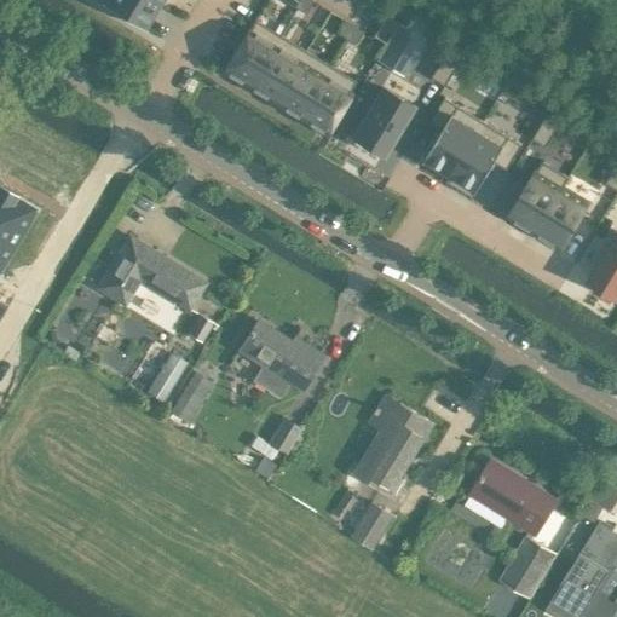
[(103,0),(102,4),(143,29),(157,6),(146,0),(103,0)]
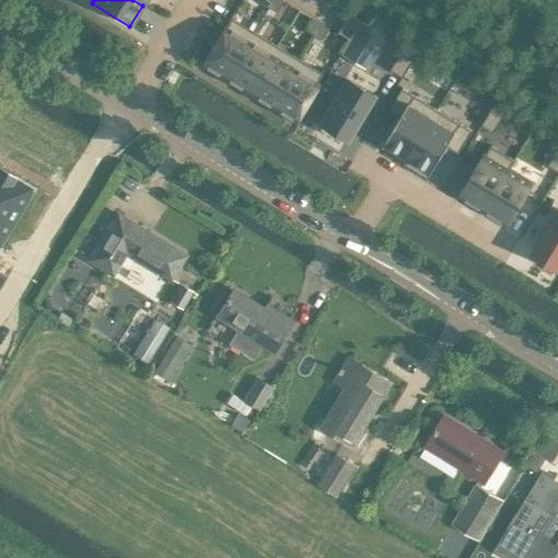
[(268,9),(272,0),(263,0),(260,4),(268,9)]
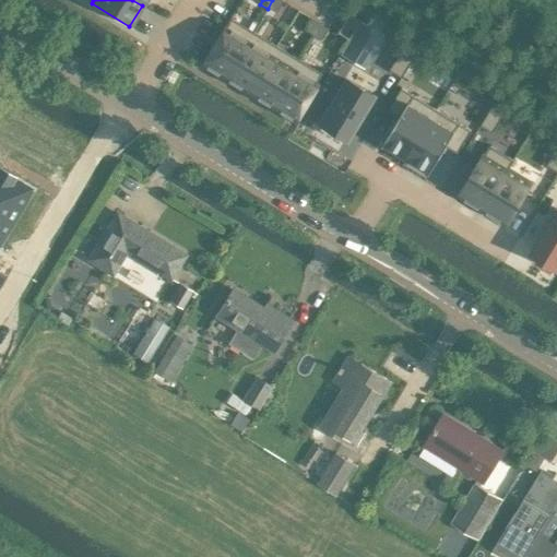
[(282,2),(277,0),(272,0),(268,9),(275,13),(282,2)]
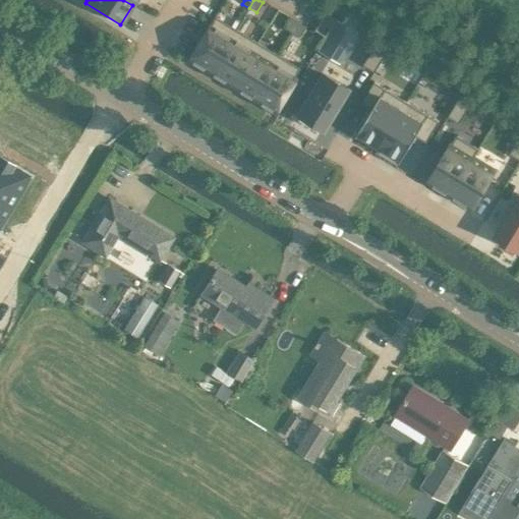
[(214,17),(187,61),(209,74),(235,31),(214,17)]
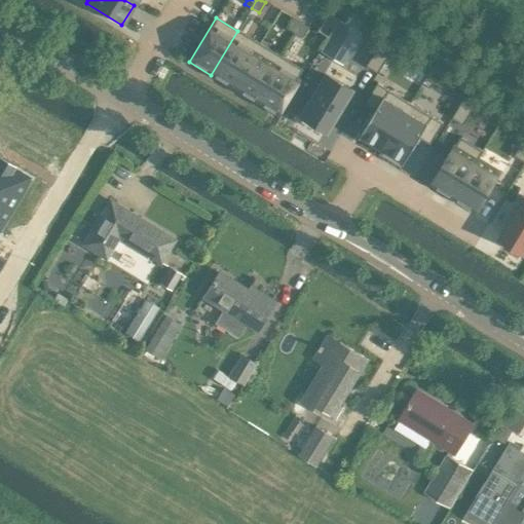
[(294,34),(300,24),(293,20),(287,30),(294,34)]
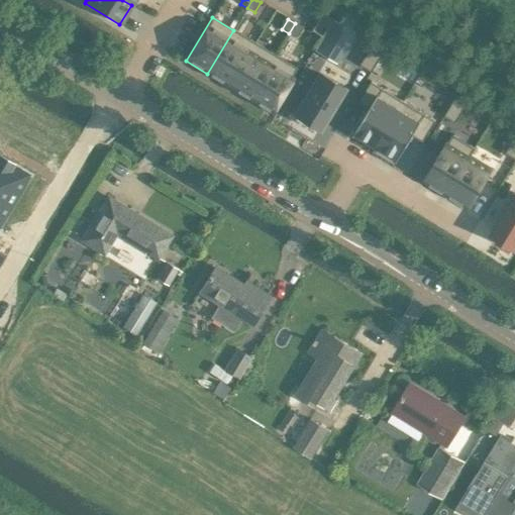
[(332,22),(320,43),(340,56),(353,35),(332,22)]
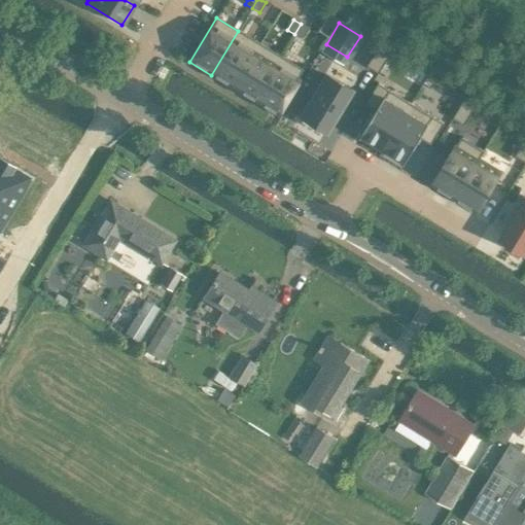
[(308,28),(301,24),(294,34),(302,38),(308,28)]
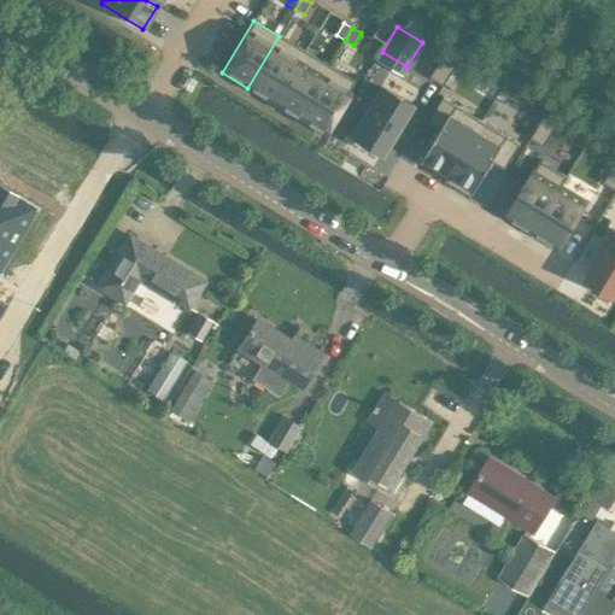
[(279,36),(247,88),(271,104),(303,52),(279,36)]
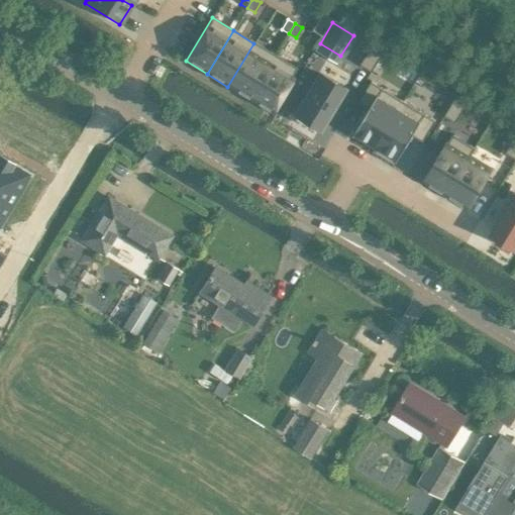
[(253,43),(227,87),(248,99),(275,56),(253,43)]
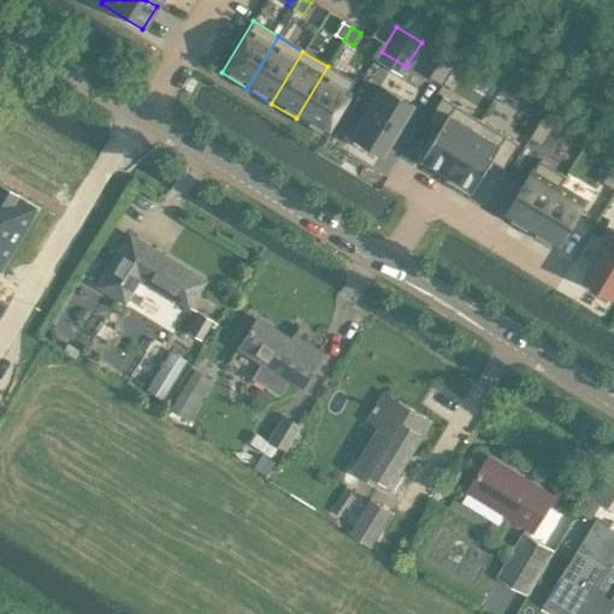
[(430,78),(443,86),(458,62),(444,53),(430,78)]
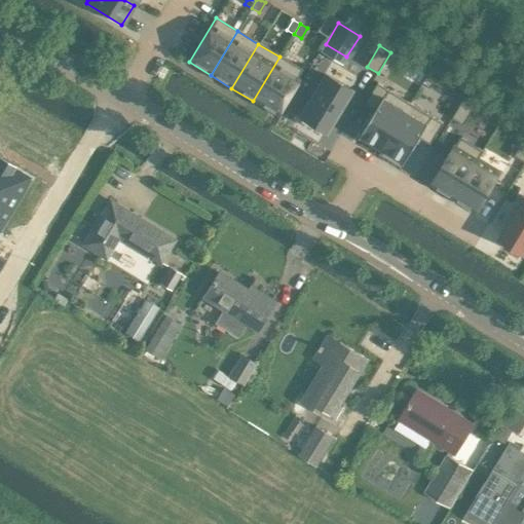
[(279,57),(253,101),(274,114),(301,70),(279,57)]
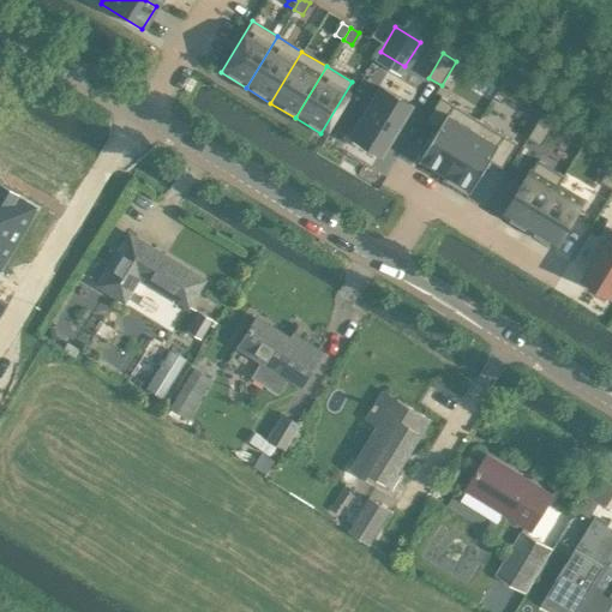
[(349,136),(379,154),(408,106),(378,88),(349,136)]
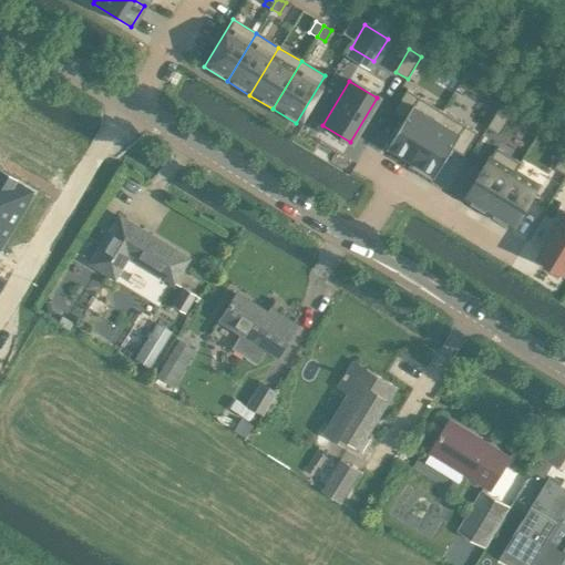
[(404,120),(388,147),(411,162),(442,112),(407,90),(392,113),(404,120)]
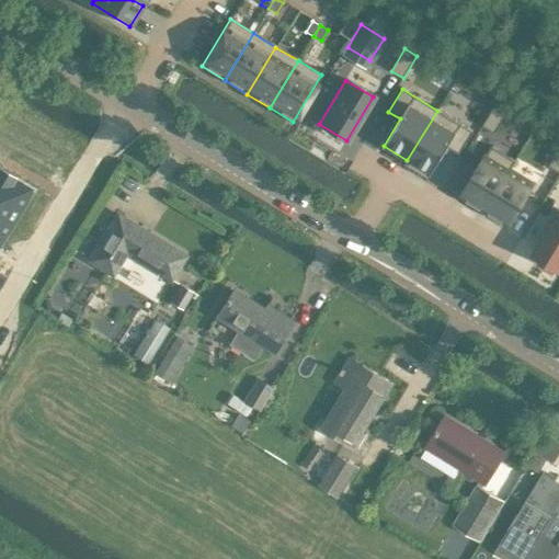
[(482,126),(494,134),(508,111),(495,104),(482,126)]
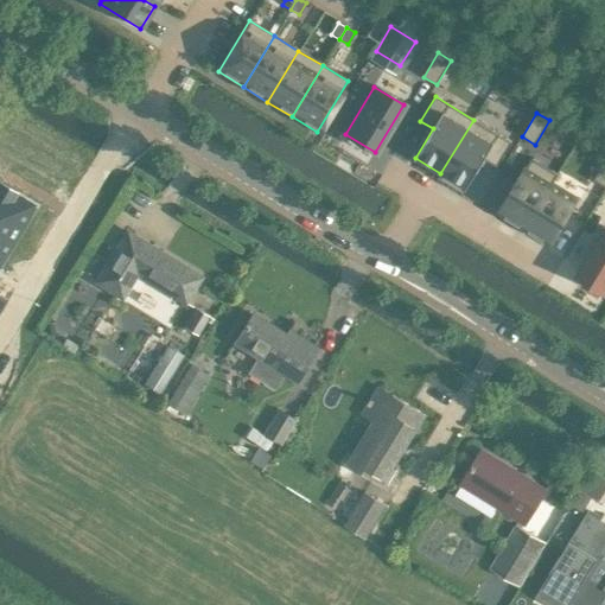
[(473,120),(440,173),(466,189),(484,160),(496,167),(511,142),(473,120)]
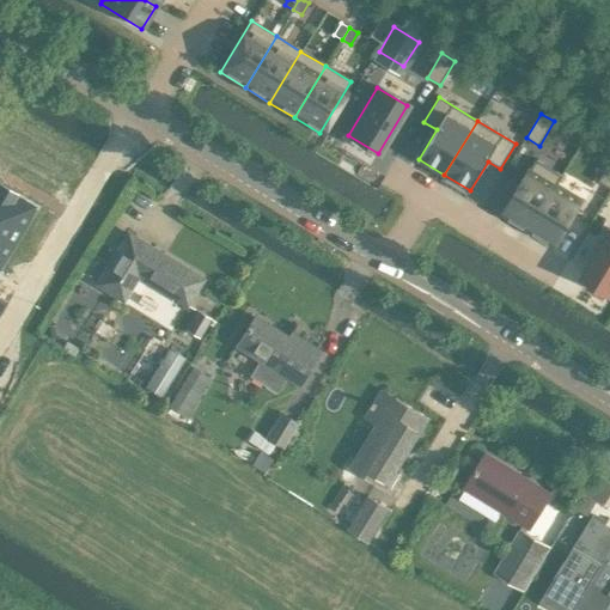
[(609,163),(598,182),(609,188),(609,163)]
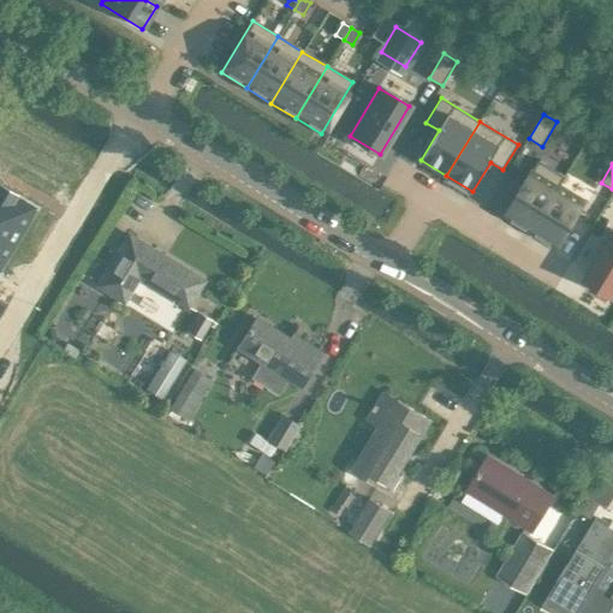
[(505,216),(531,232),(559,186),(533,171),(505,216)]
